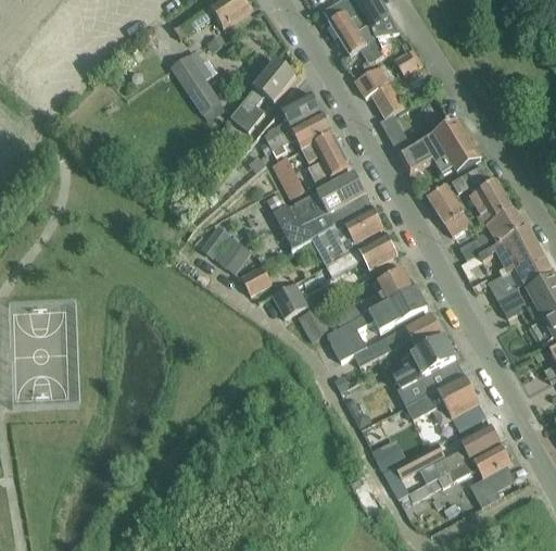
[(219,0),(186,23),(176,30),(180,37),(215,15),(223,27),(251,10),(244,0),(219,0)]
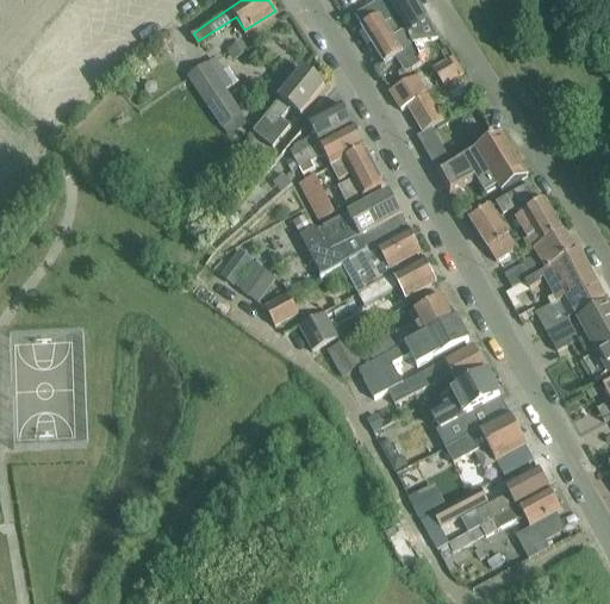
[(409,30),(391,0),(375,0),(359,10),(363,16),(363,20),(385,56),(402,47),(402,44),(410,41),(409,30)]
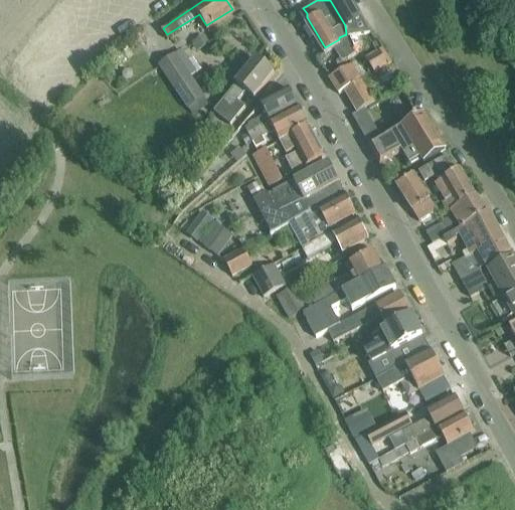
[(330,0),(345,25),(346,34),(372,29),(353,0),(330,0)]
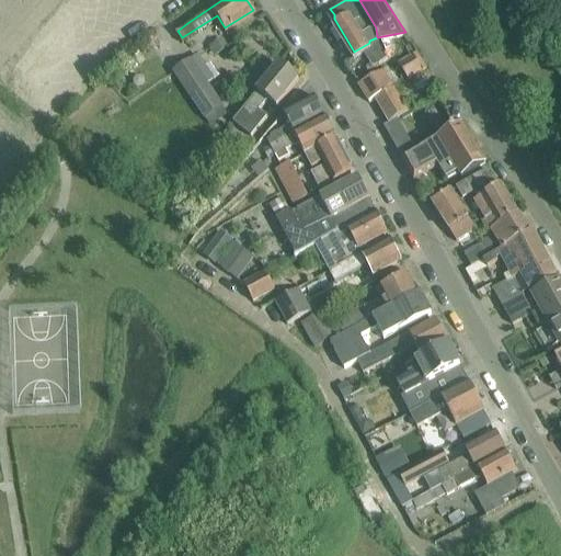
[(398,59),(407,75),(426,64),(416,48),(398,59)]
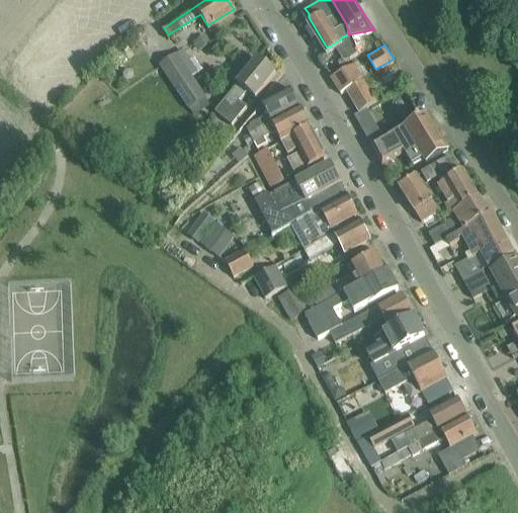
[(178,53),(172,57),(159,65),(171,84),(187,107),(206,95),(178,53)]
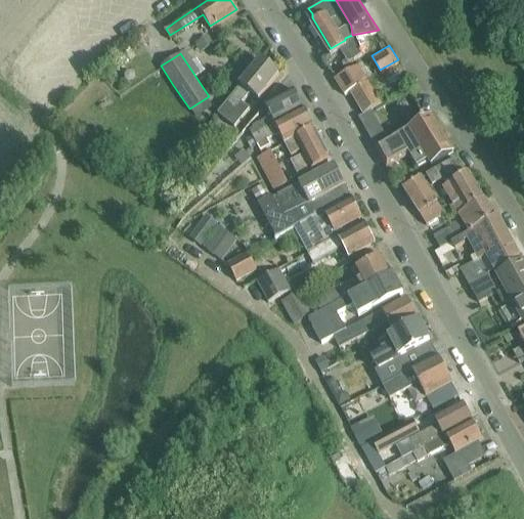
[(250,90),(259,96),(278,72),(261,57),(218,111),(234,125),(249,106),(242,100),(250,90)]
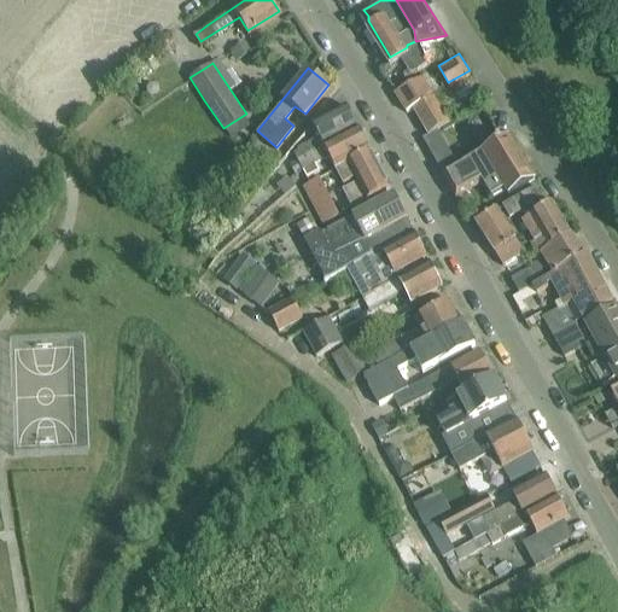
[(413,105),(414,106),(435,93),(424,74),(395,89),(407,109),(413,105)]
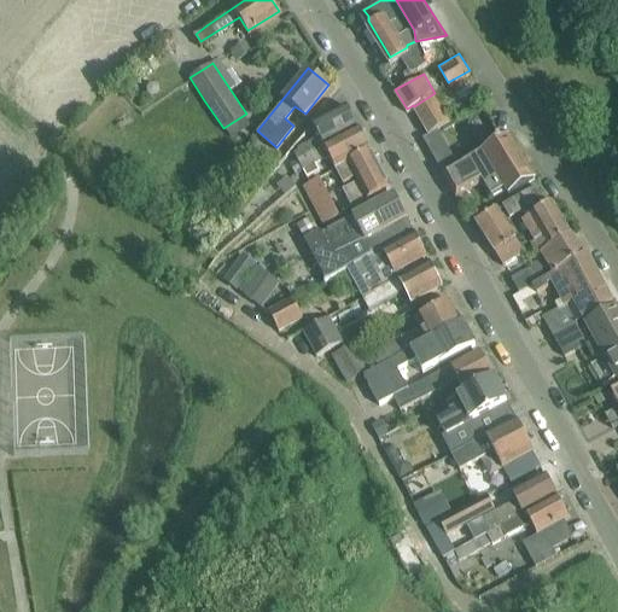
[(435,93),(414,106),(430,132),(450,118),(435,93)]
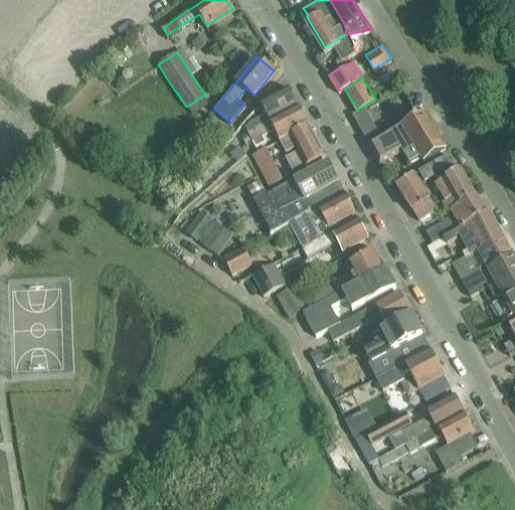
[(248,132),(299,105),(289,86),(260,101),(266,112),(247,122),(248,123),(244,125),(247,131),(248,132)]
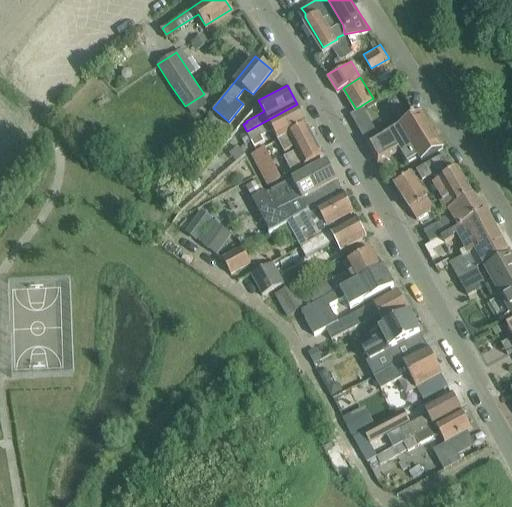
[(247,131),(246,130),(240,134),(244,142),(251,138),(254,145),(265,140),(261,133),(271,127),(277,138),(307,122),(297,104),(247,131)]
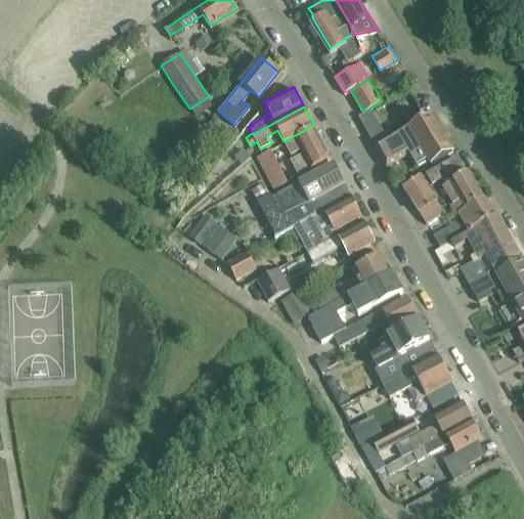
[(375,144),(387,166),(409,150),(418,164),(429,157),(431,161),(447,150),(427,117),(398,134),(396,131),(375,144)]
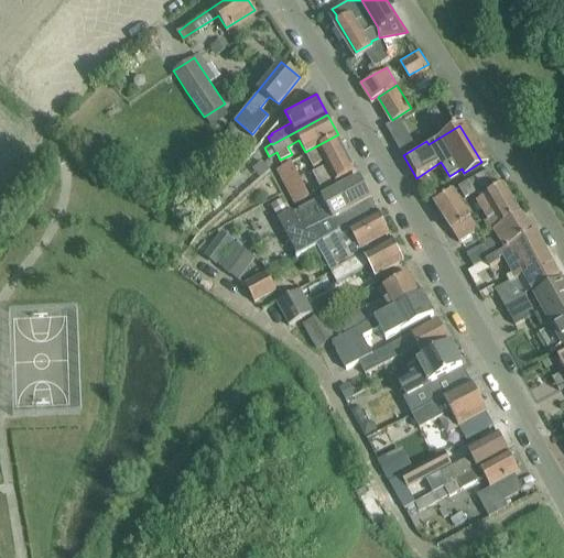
[(338,134),(305,152),(315,167),(326,161),(328,165),(315,173),(324,188),(356,170),(338,134)]
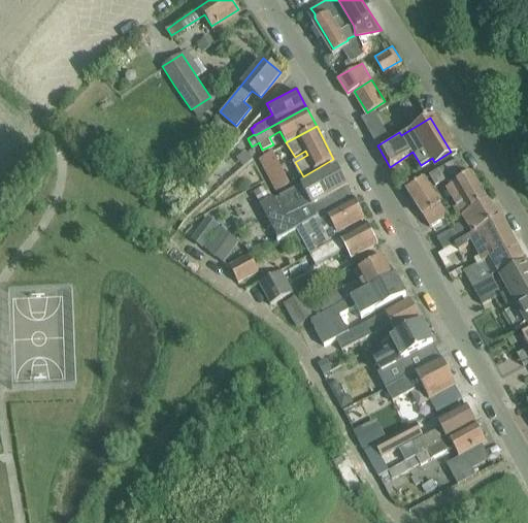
[(260,156),(276,188),(289,182),(272,150),(260,156)]
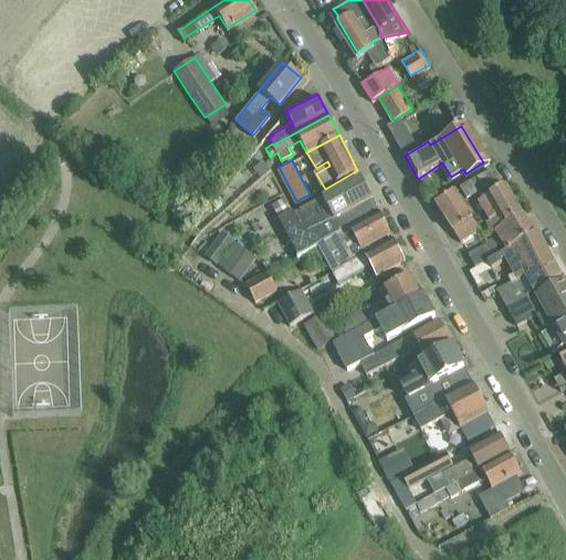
[(460,183),(465,193),(495,175),(490,166),(460,183)]
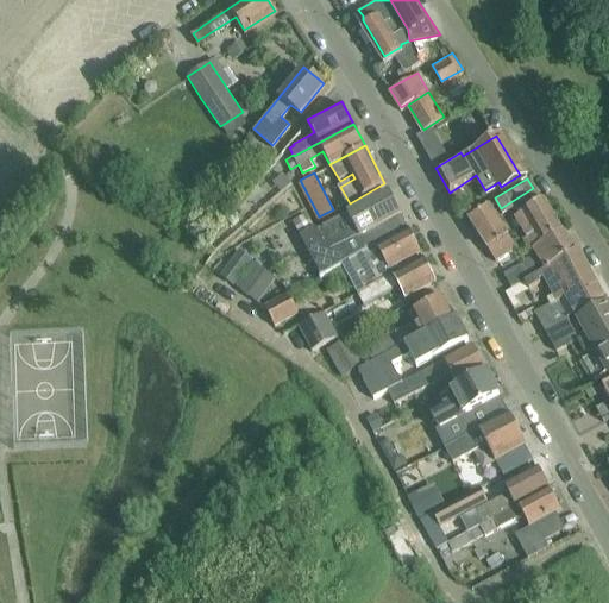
[(316,225),(299,234),(320,275),(341,263),(347,261),(358,253),(408,227),(408,226),(401,213),(389,189),(318,227),(316,225)]
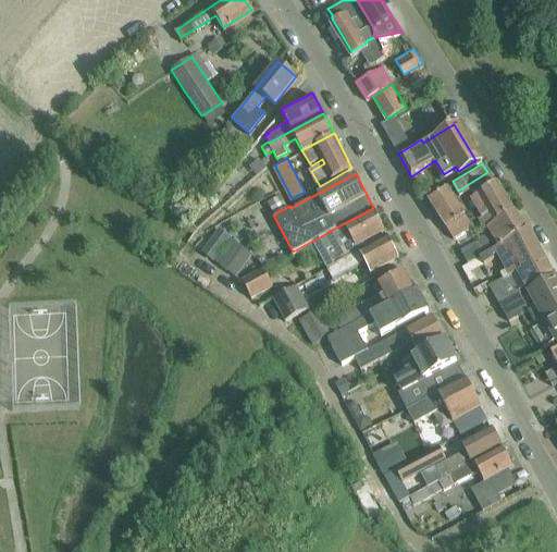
[(471,223),(473,227),(485,219),(512,204),(497,176),(470,193),(481,211),(468,218),(471,223)]
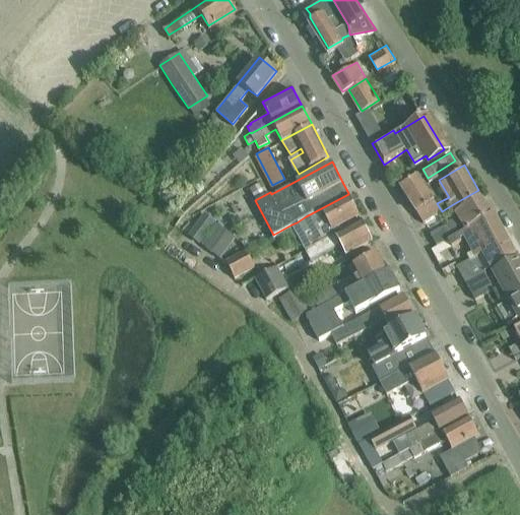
[(421,218),(440,208),(437,203),(419,172),(401,182),(421,218)]
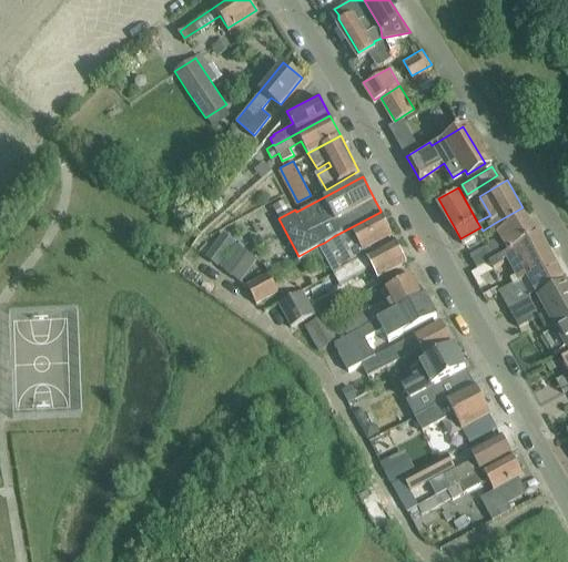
[(535,228),(523,207),(495,223),(507,245),(535,228)]
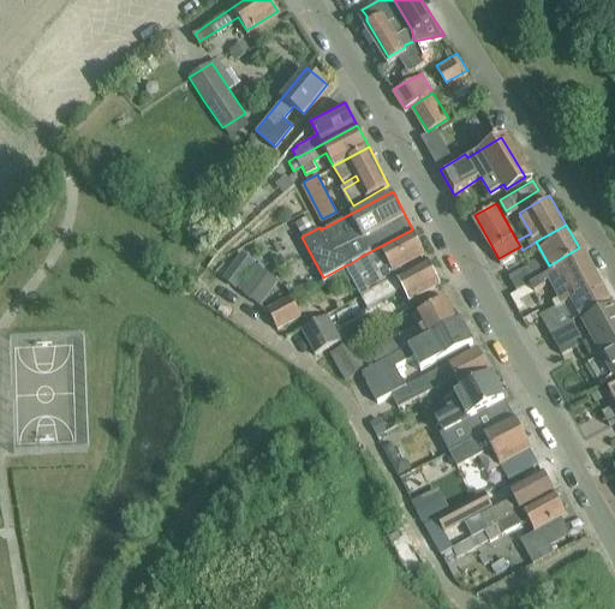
[(360,294),(371,290),(396,275),(394,270),(425,254),(412,228),(412,230),(362,256),(351,263),(345,266),(360,294)]
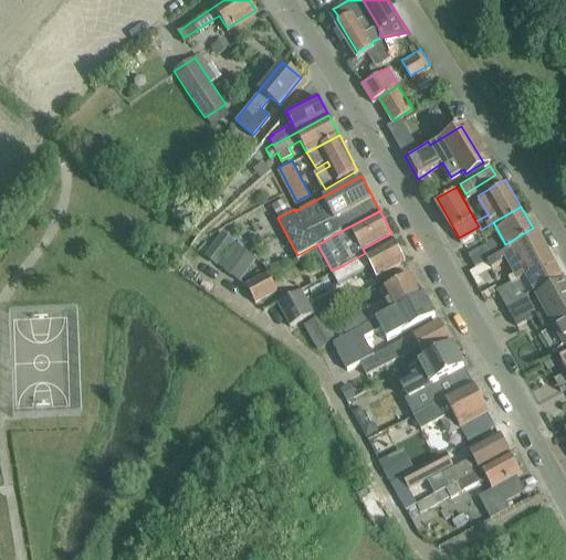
[(475,261),(484,256),(505,244),(493,222),(481,230),(485,239),(468,249),(475,261)]
